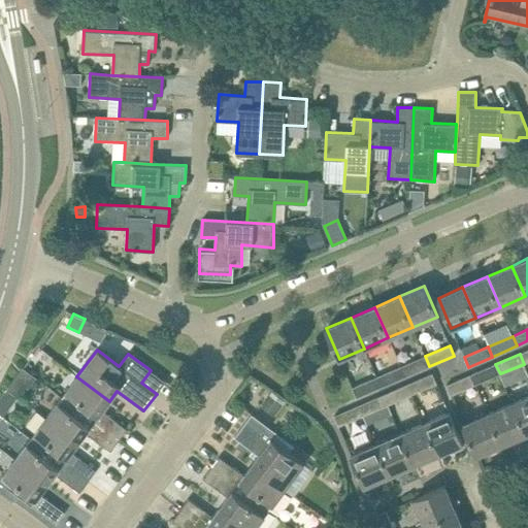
[(425,356),(401,367),(405,376),(429,366),(425,356)]
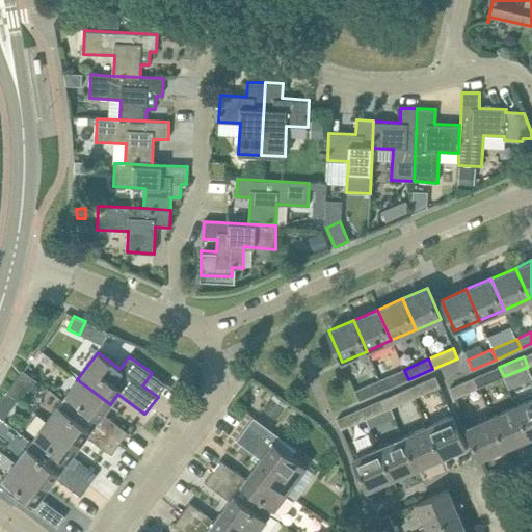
[(499,367),(475,377),(479,387),(504,376),(499,367)]
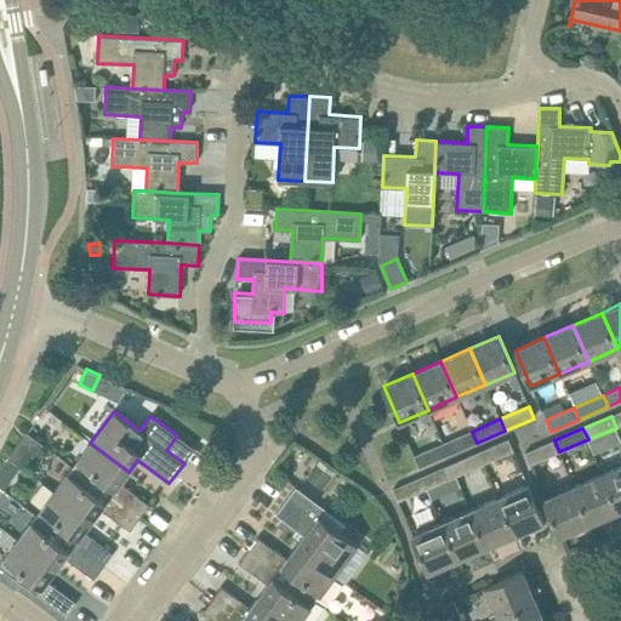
[(472,432),(443,444),(448,455),(477,443),(472,432)]
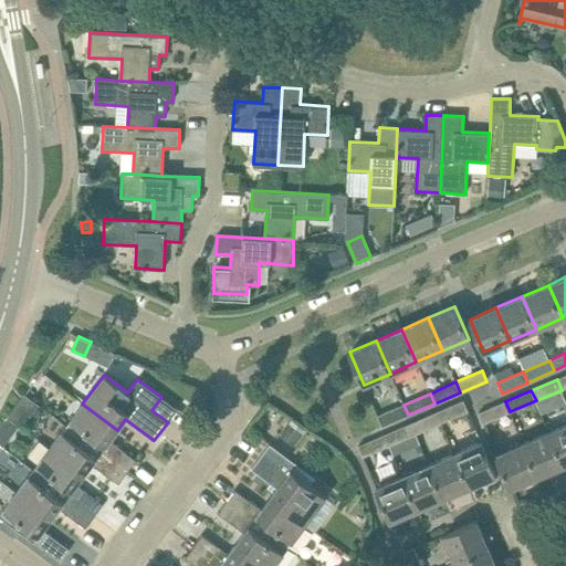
[(463,400),(437,412),(441,423),(468,411),(463,400)]
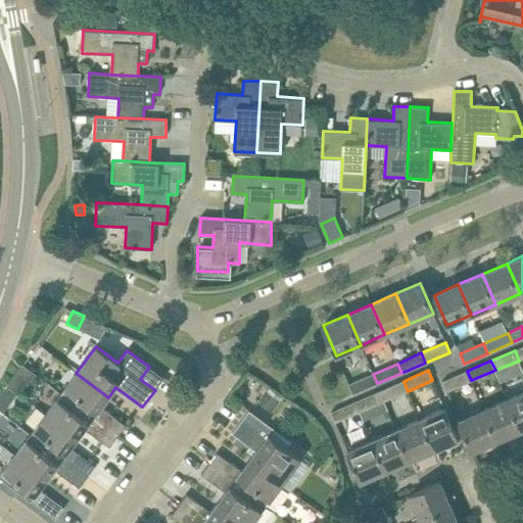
[(467,371),(442,381),(446,390),(471,380),(467,371)]
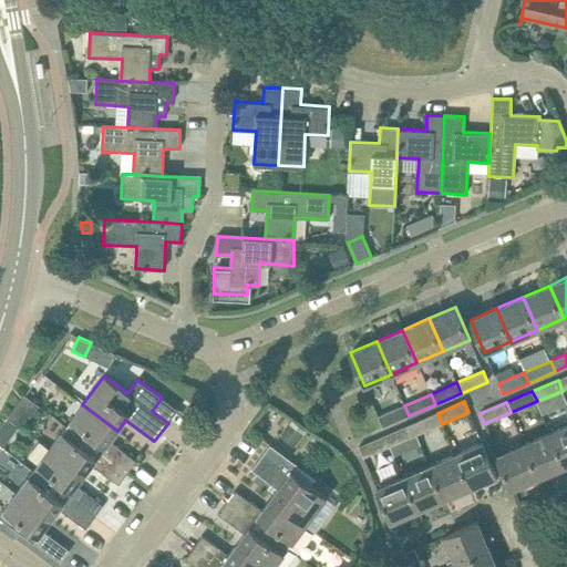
[(82,404),(65,426),(83,440),(79,446),(86,452),(95,440),(105,446),(101,453),(127,473),(136,462),(110,442),(117,431),(82,404)]
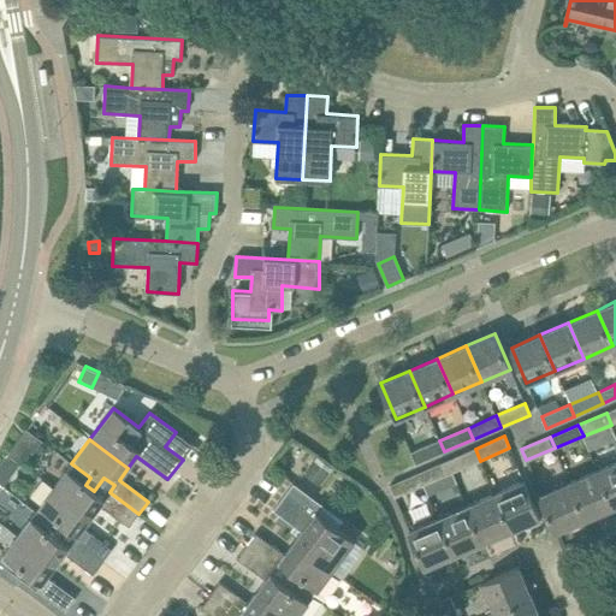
[(444,451),(439,440),(410,452),(415,465),(444,451)]
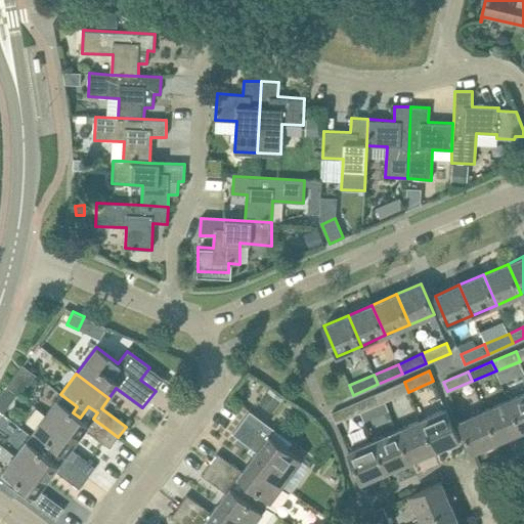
[(404,382),(380,392),(384,402),(408,392),(404,382)]
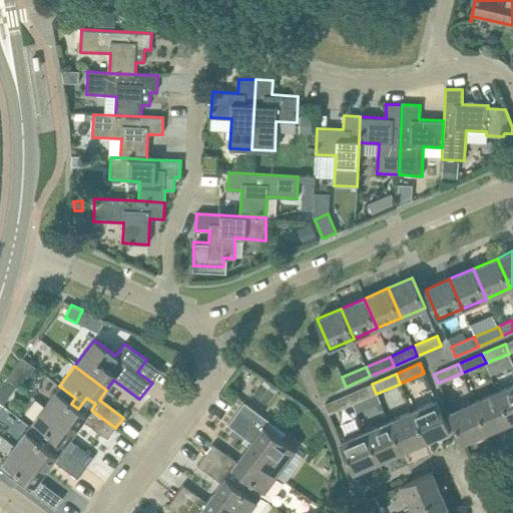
[(372,384),(349,394),(353,404),(376,394),(372,384)]
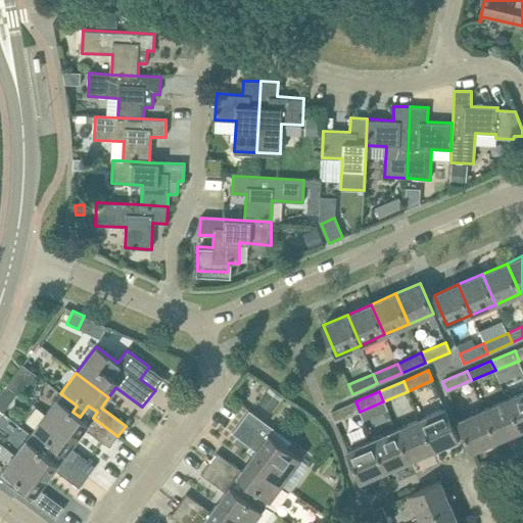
[(522,392),(507,399),(520,430),(522,428),(522,392)]
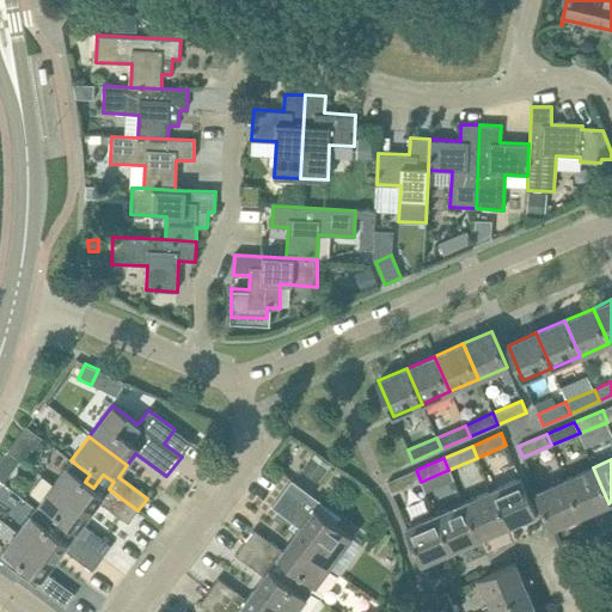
[(71,460),(54,484),(91,513),(99,501),(129,524),(138,510),(109,489),(114,482),(103,475),(93,488),(85,482),(90,475),(71,460)]
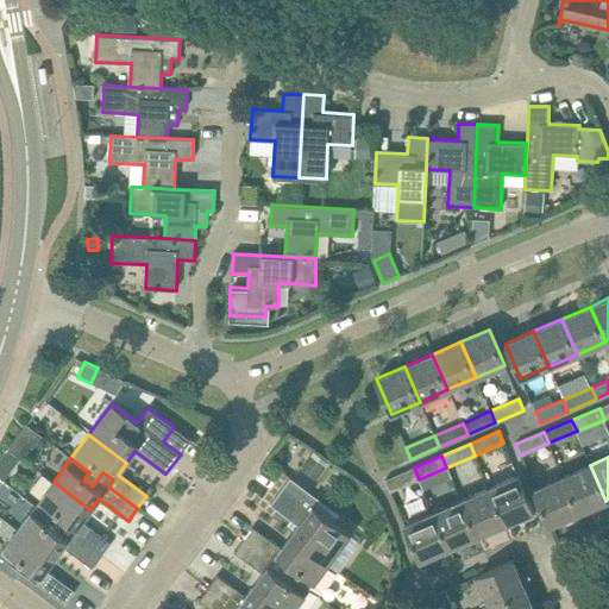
[(590,465),(563,477),(578,513),(606,501),(590,465)]
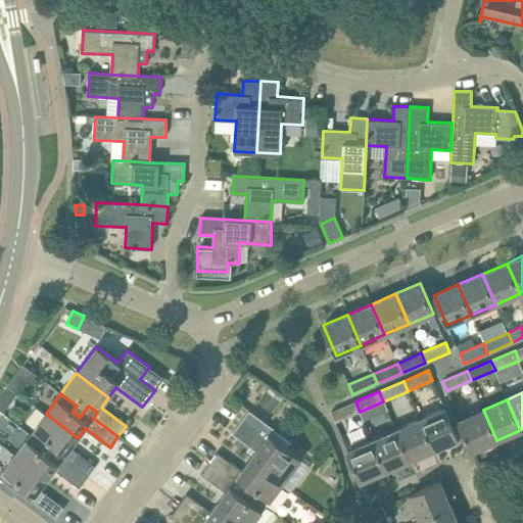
[(355,401),(331,413),(335,422),(360,412),(355,401)]
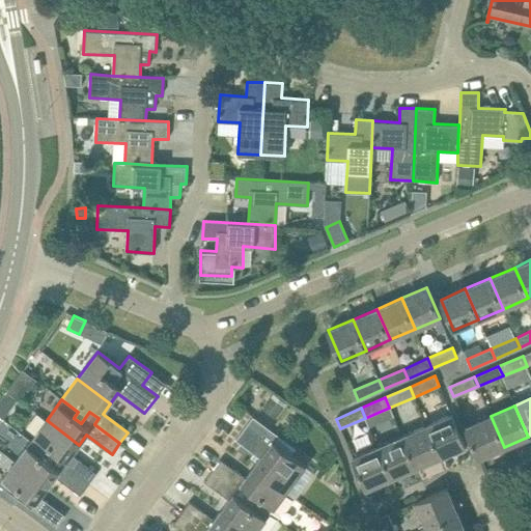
[(451,415),(426,426),(440,456),(465,446),(451,415)]
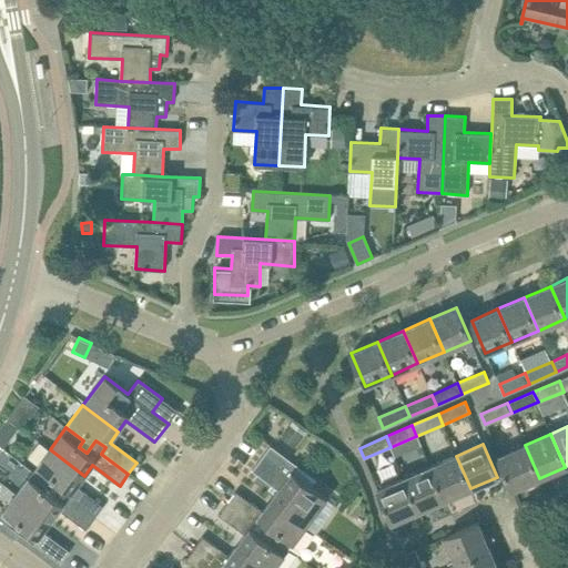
[(279,490),(271,500),(306,527),(327,498),(293,473),(298,466),(270,445),(252,470),(279,490)]
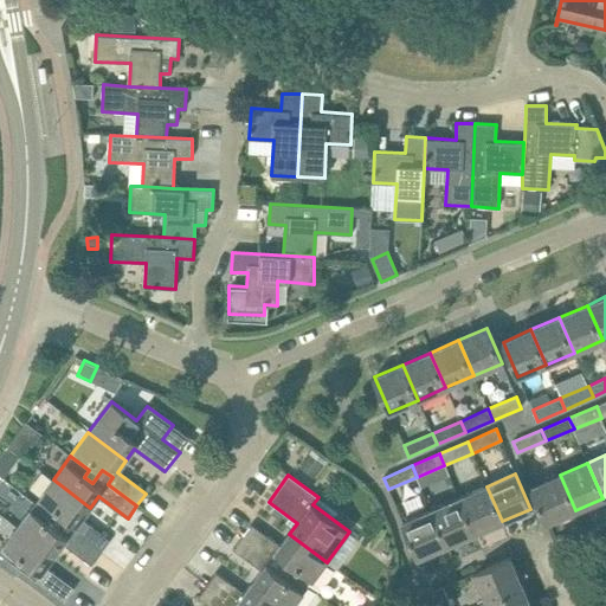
[(575,510),(560,475),(532,487),(547,522),(575,510)]
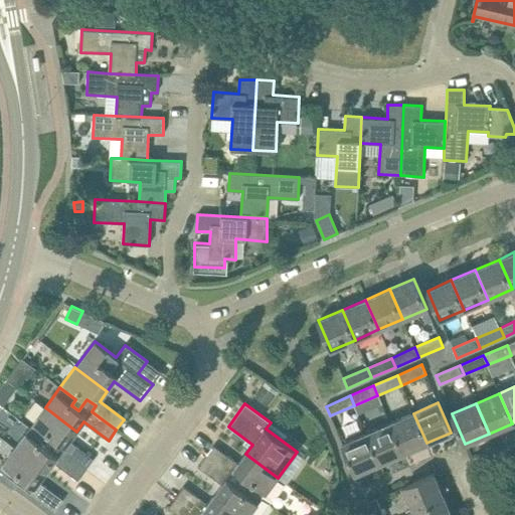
[(45,407),(29,427),(45,440),(42,445),(50,451),(58,441),(65,447),(61,452),(86,470),(94,460),(69,442),(76,432),(45,407)]
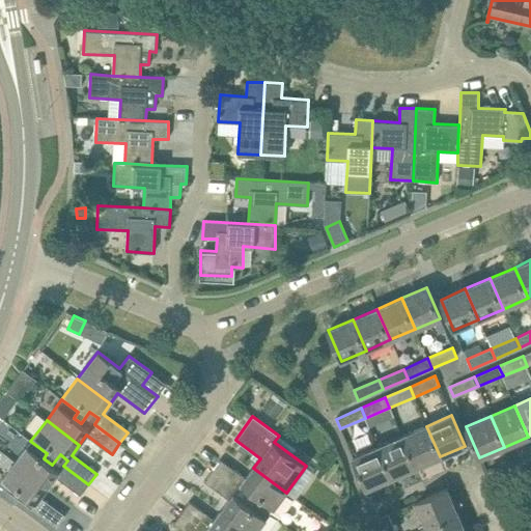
[(426,426),(401,437),(415,467),(440,456),(426,426)]
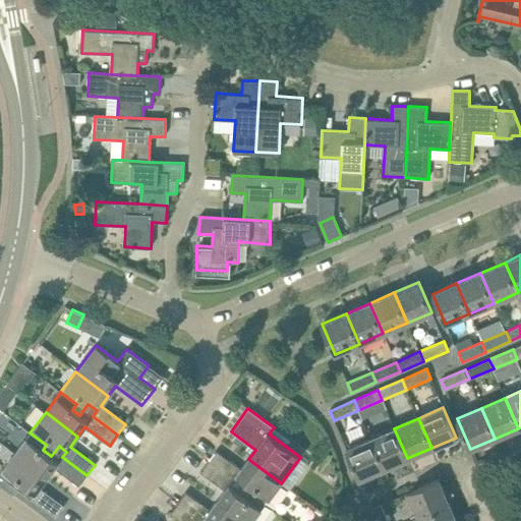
[(394,428),(370,439),(384,469),(407,458),(394,428)]
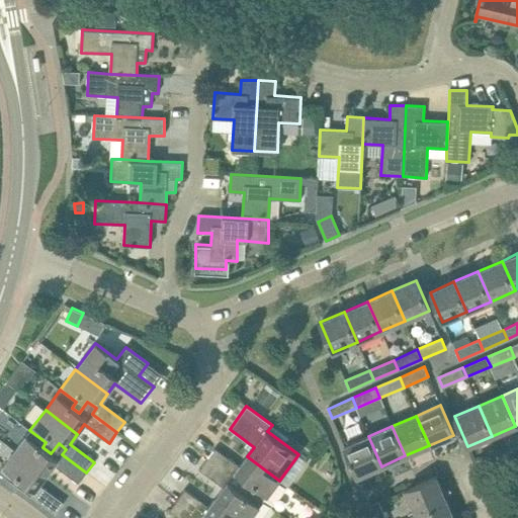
[(29,430),(14,451),(47,475),(54,465),(78,484),(86,472),(62,454),(66,449),(59,443),(51,453),(42,447),(46,442),(29,430)]
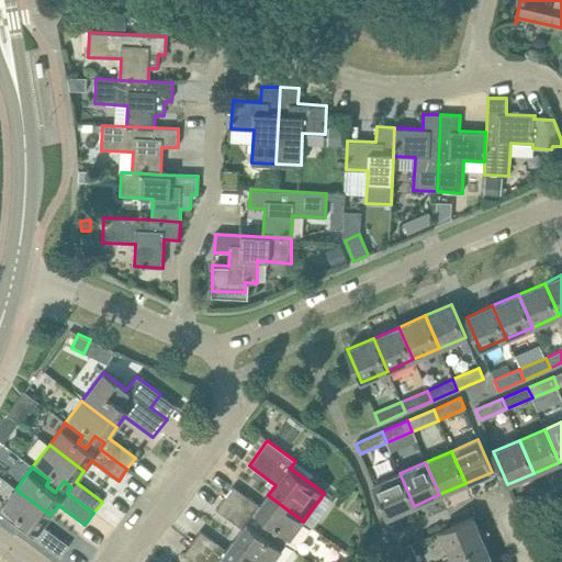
[(414,506),(400,473),(373,484),(388,517),(414,506)]
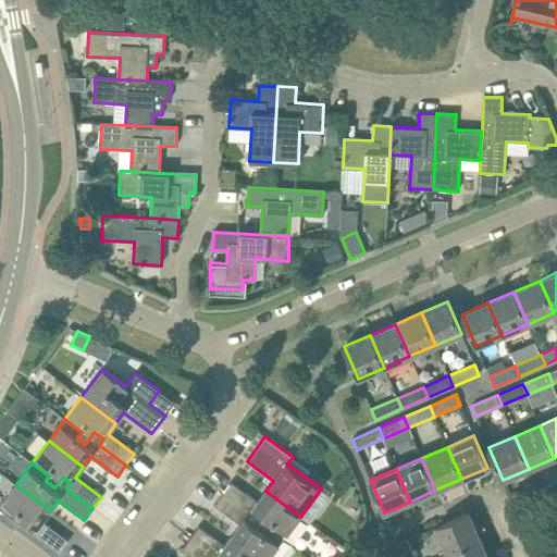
[(231,482),(222,494),(249,514),(245,519),(254,525),(262,515),(271,520),(267,527),(284,540),(300,517),(265,491),(257,502),(231,482)]
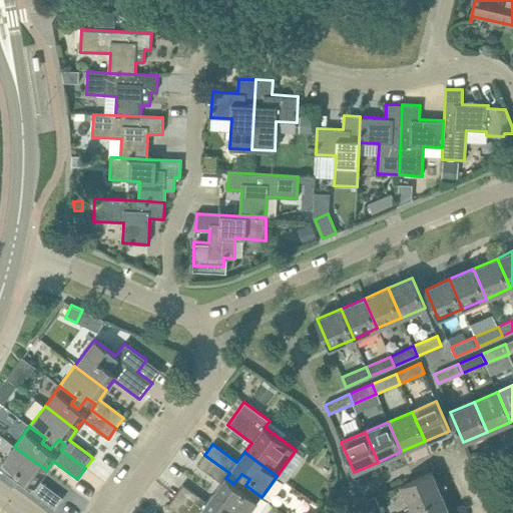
[(46,470),(14,447),(0,465),(0,468),(1,469),(19,482),(55,509),(63,498),(39,480),(46,470)]
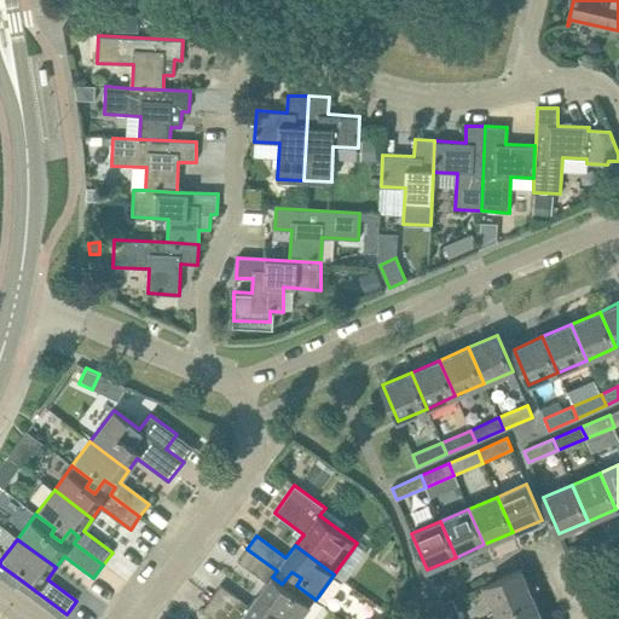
[(267,583),(259,595),(290,618),(300,618),(316,600),(296,585),(301,578),(291,572),(282,584),(272,577),(277,571),(247,549),(238,561),(267,583)]
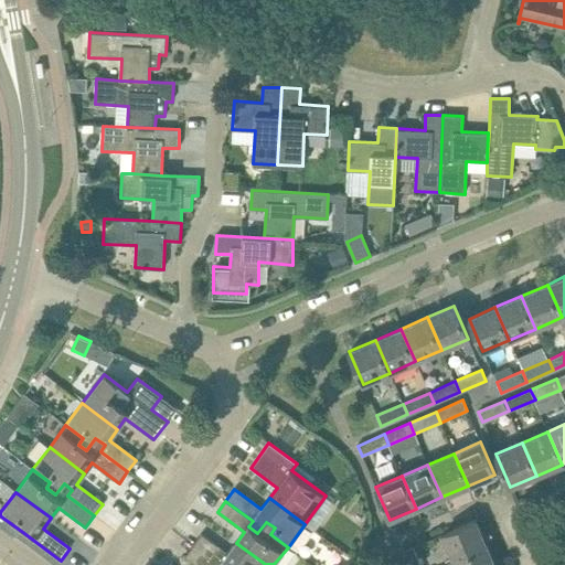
[(1,516),(0,516),(0,526),(16,539),(21,531),(1,516)]
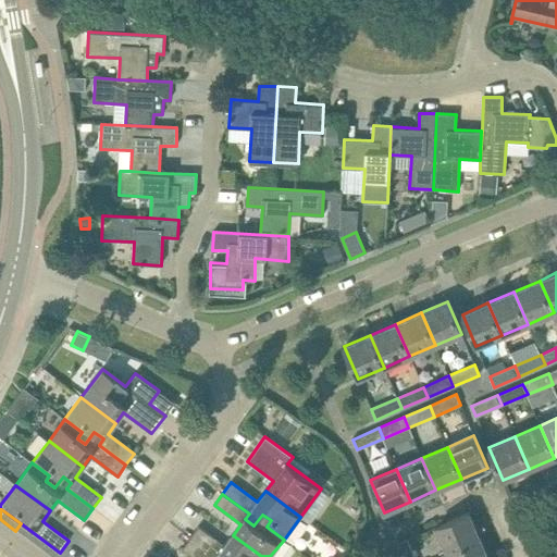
[(436,527),(448,553),(480,539),(469,514),(436,527)]
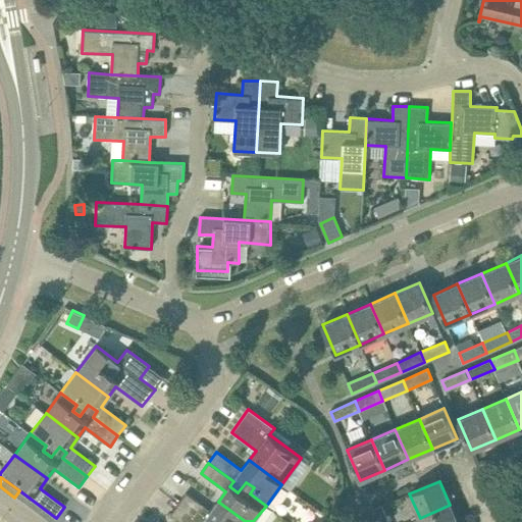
[(186,493),(177,504),(202,521),(245,521),(218,502),(210,512),(186,493)]
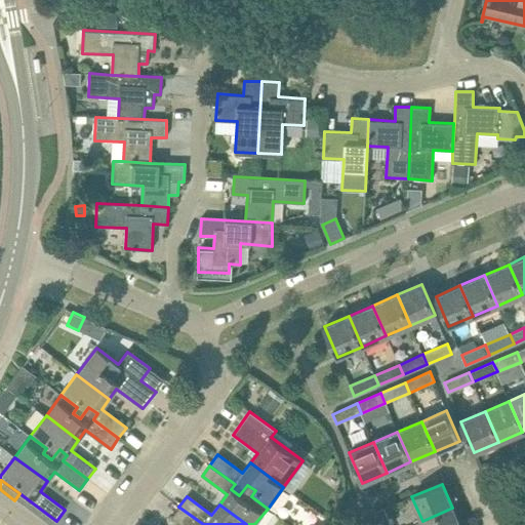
[(180,524),(203,524),(178,507),(170,517),(180,524)]
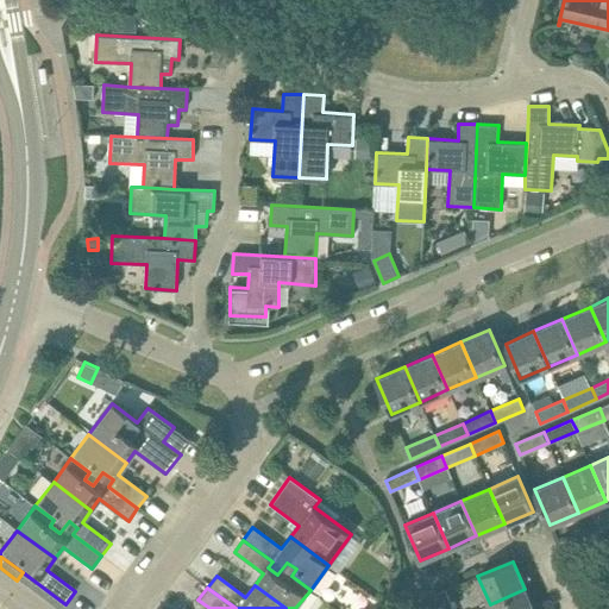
[(490,604),(491,608),(533,608),(525,589),(490,604)]
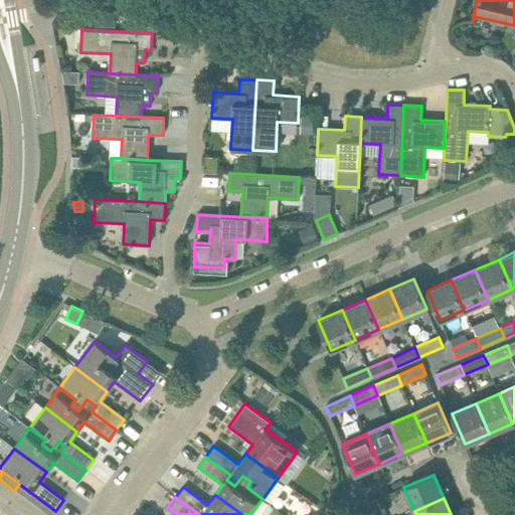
[(371,514),(382,514),(376,499),(366,503),(371,514)]
